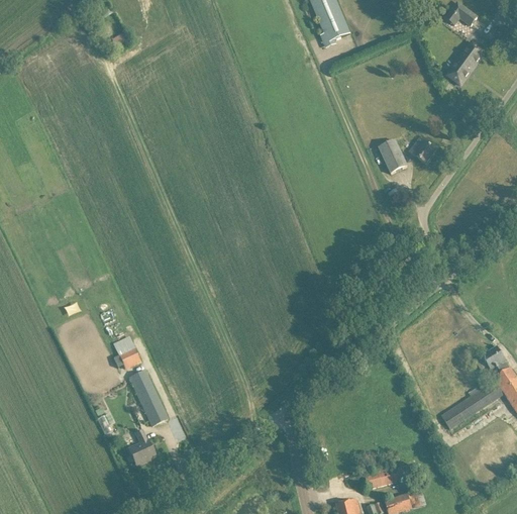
[(324,43),(334,39),(350,32),(336,0),(310,0),(324,33),(320,34),(324,43)]
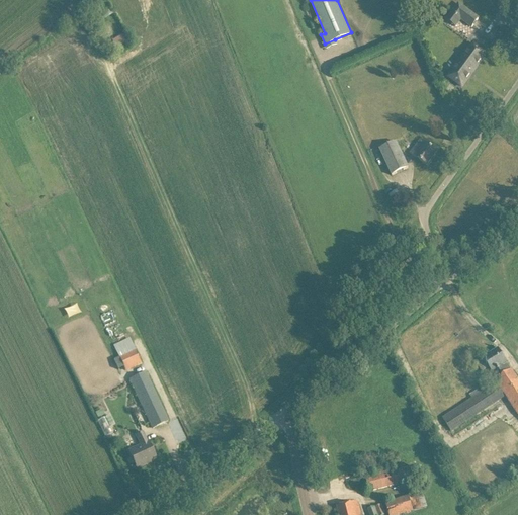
[(445,18),(455,25),(461,17),(472,24),(478,16),(457,1),(445,18)]
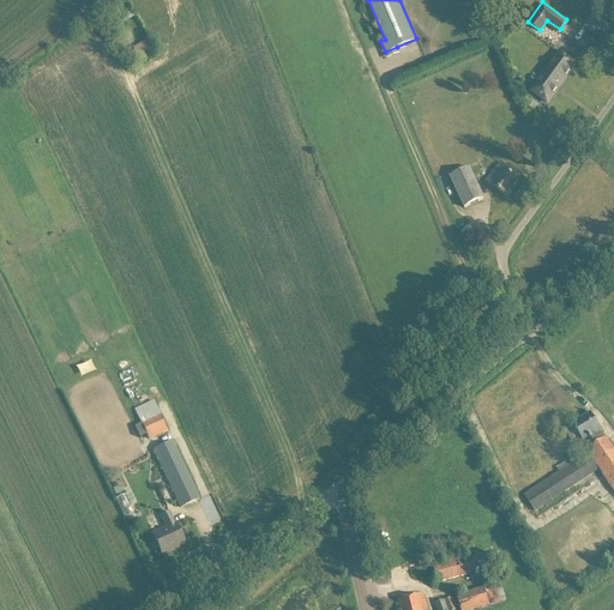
[(531,89),(547,100),(576,60),(560,49),(531,89)]
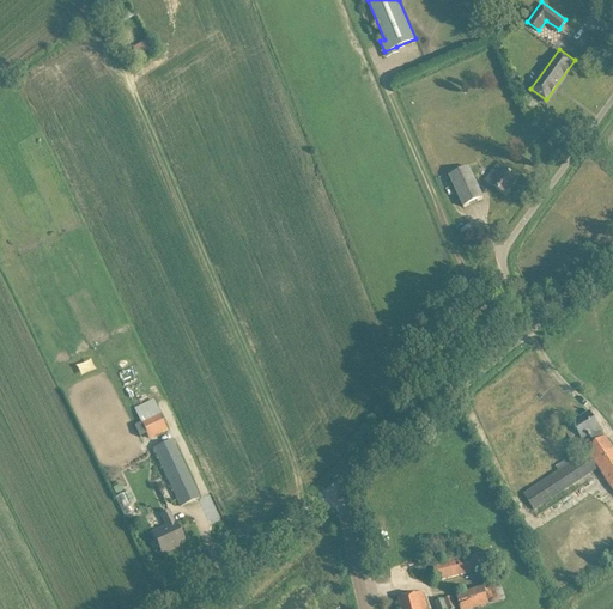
[(492,184),(495,186),(504,193),(516,177),(504,168),(498,164),(492,172),(498,176),(492,184)]
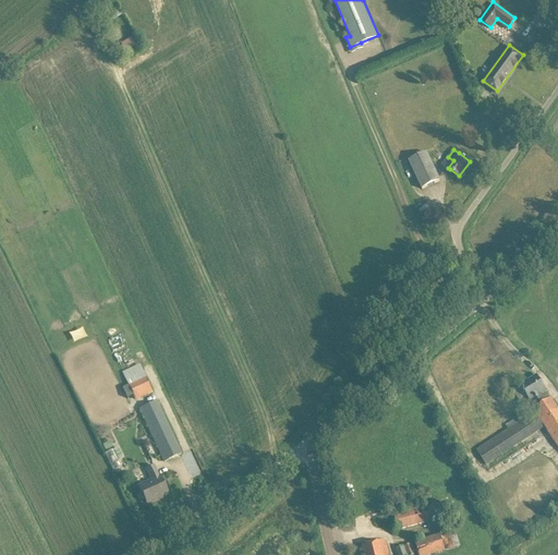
[(409,158),(413,167),(422,186),(439,179),(426,151),(409,158)]
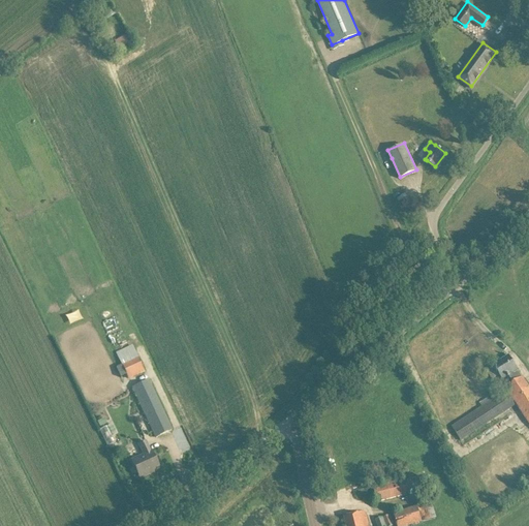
[(116,351),(121,363),(128,377),(130,376),(145,370),(132,343),(116,351)]
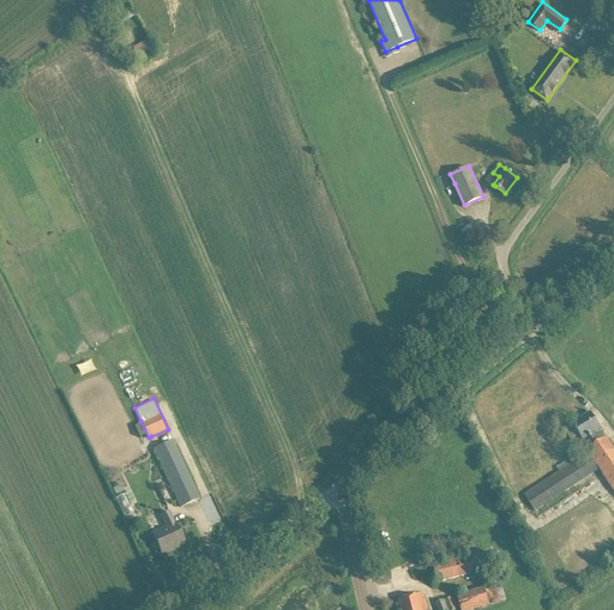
[(531,503),(534,508),(599,466),(613,489),(613,448),(607,438),(597,421),(590,411),(565,427),(572,438),(579,433),(583,439),(585,438),(590,446),(588,448),(589,451),(525,493),(531,503)]
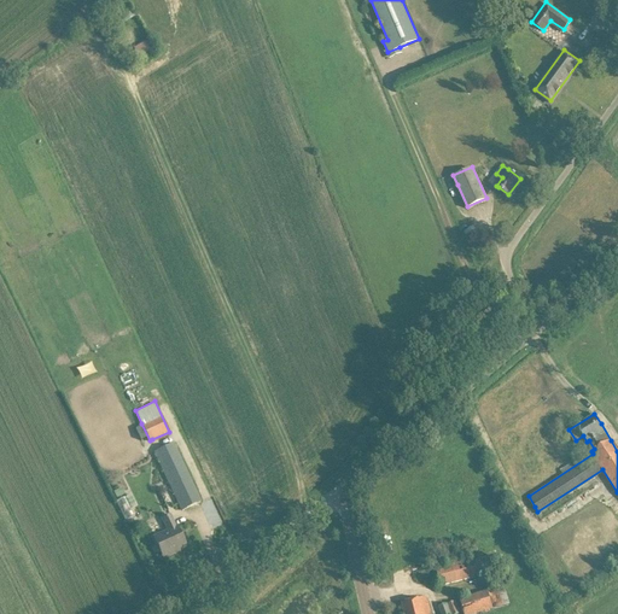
[(155,450),(182,508),(200,500),(174,442),(155,450)]
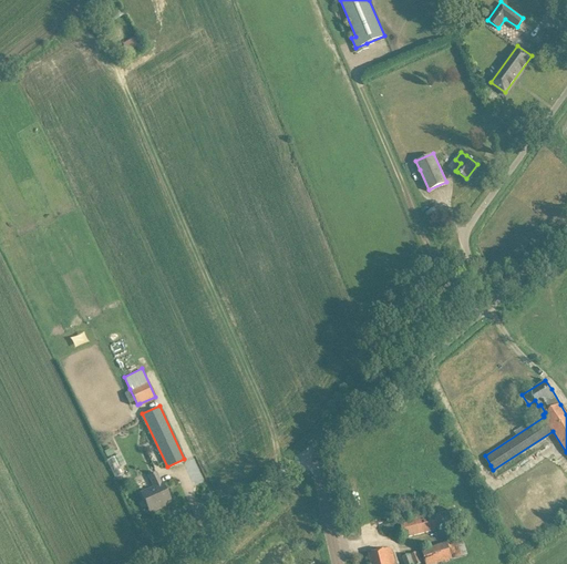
[(111,445),(104,450),(106,455),(114,451),(111,445)]
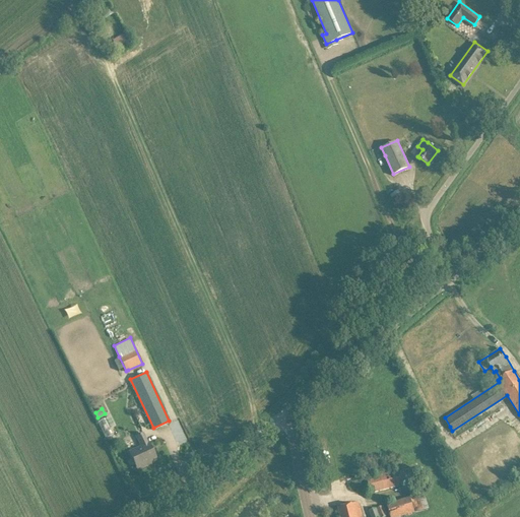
[(98,421),(106,437),(113,433),(105,416),(98,421)]
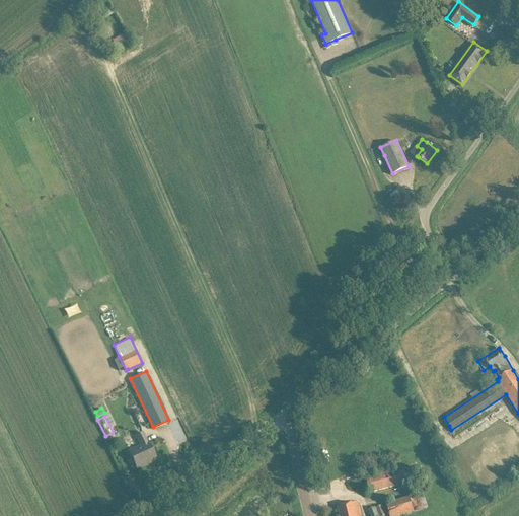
[(115,427),(117,430),(125,426),(123,422),(115,427)]
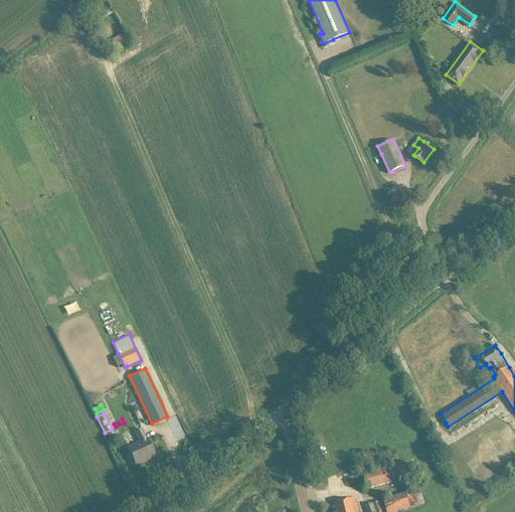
[(128,447),(135,461),(147,455),(148,458),(155,455),(147,438),(142,428),(135,431),(140,441),(128,447)]
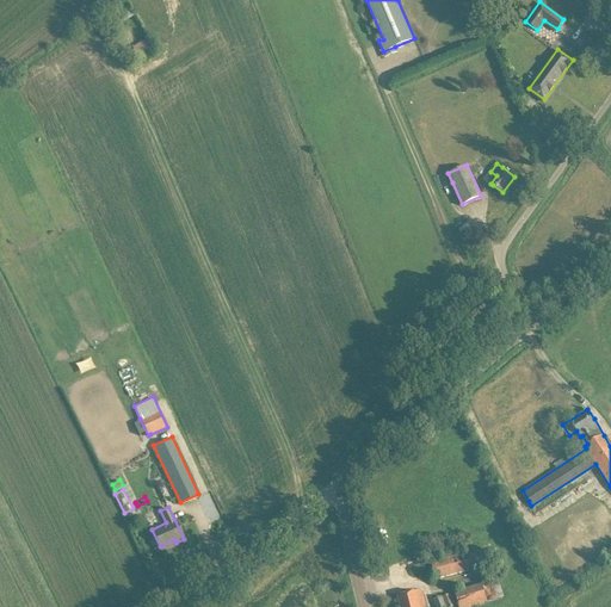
[(492,562),(488,546),(464,553),(463,551),(443,557),(431,559),(436,576),(446,574),(492,562)]
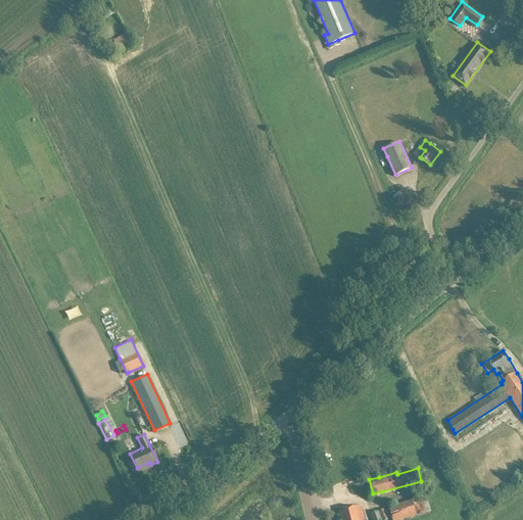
[(389,506),(392,519),(397,519),(417,515),(416,513),(431,510),(426,495),(413,501),(412,499),(389,506)]
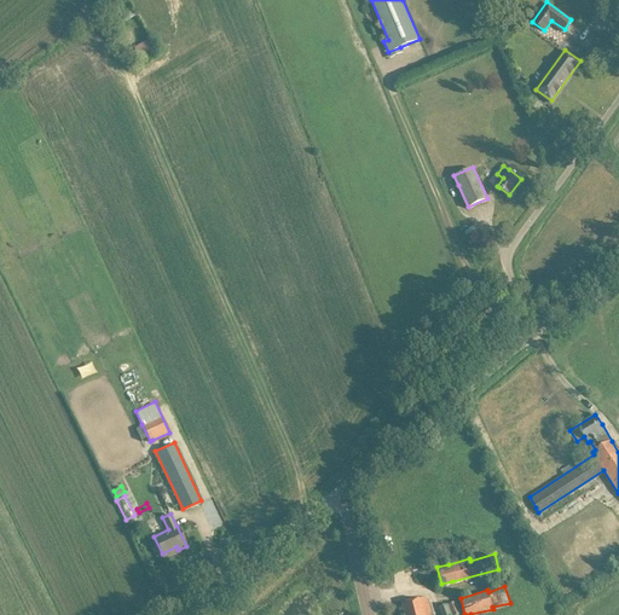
[(403,602),(405,614),(431,614),(427,597),(403,602)]
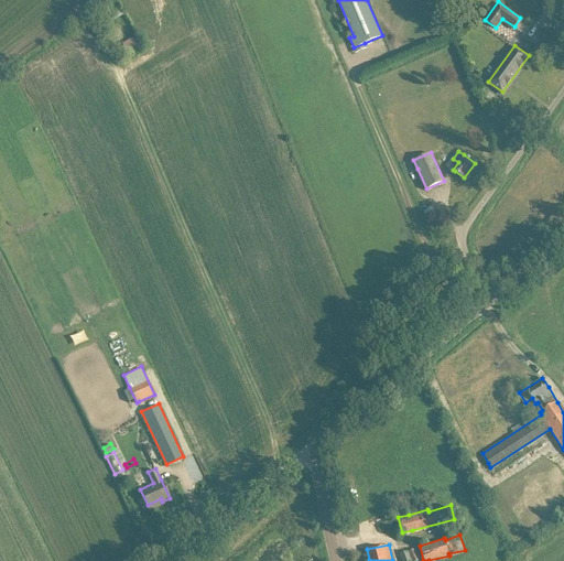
[(399,552),(402,560),(410,560),(420,558),(415,547),(409,550),(408,549),(399,552)]
